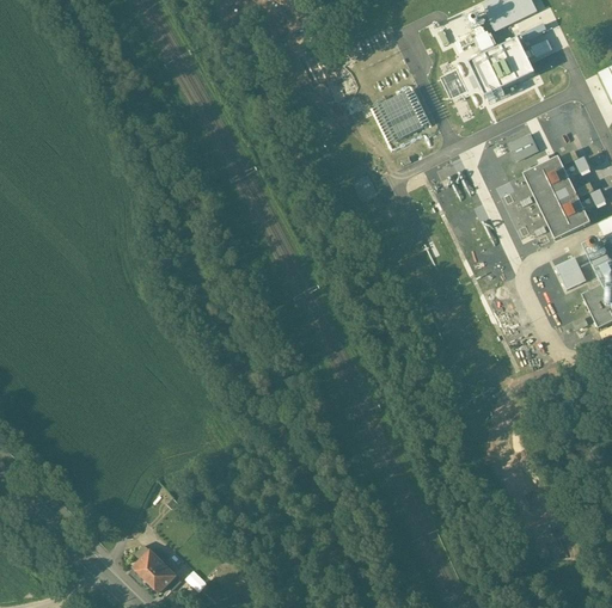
[(368,23),(372,30),(383,25),(379,18),(368,23)]
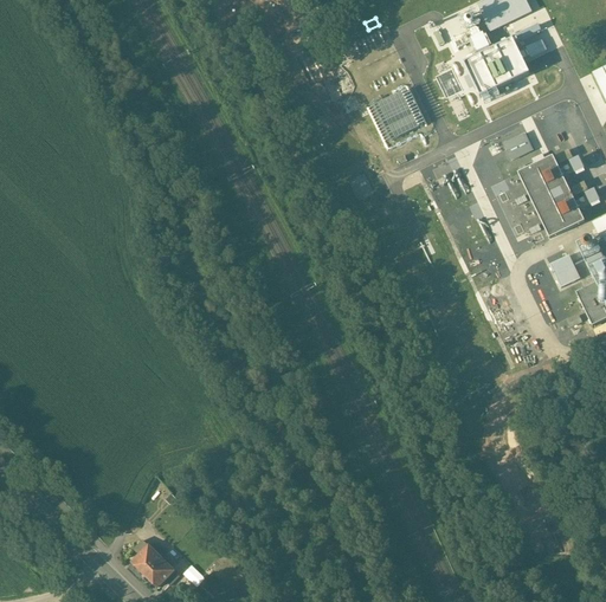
[(392,52),(386,56),(399,83),(404,81),(392,52)]
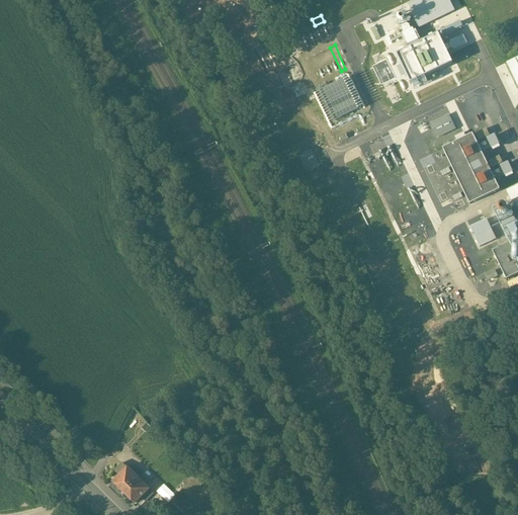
[(517,55),(508,60),(517,82),(517,55)]
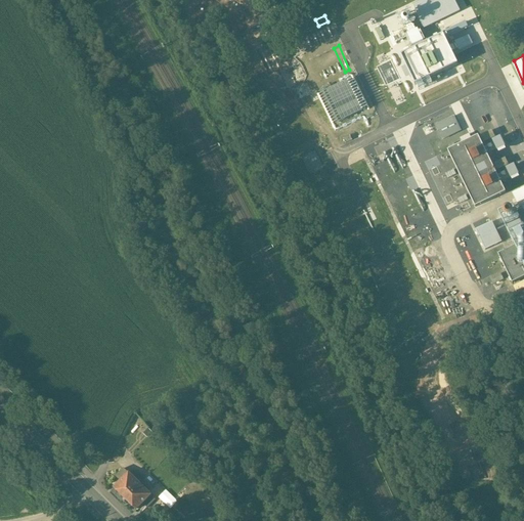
[(322,87),(337,120),(366,107),(353,75),(322,87)]
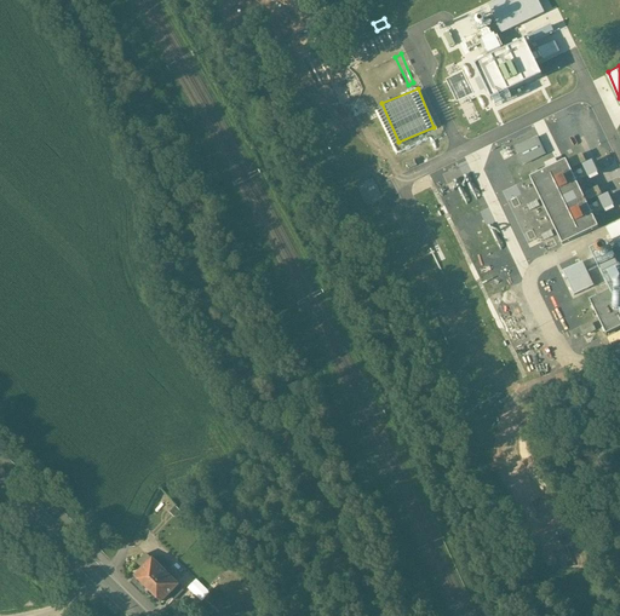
[(538,134),(516,145),(523,162),(545,151),(538,134)]
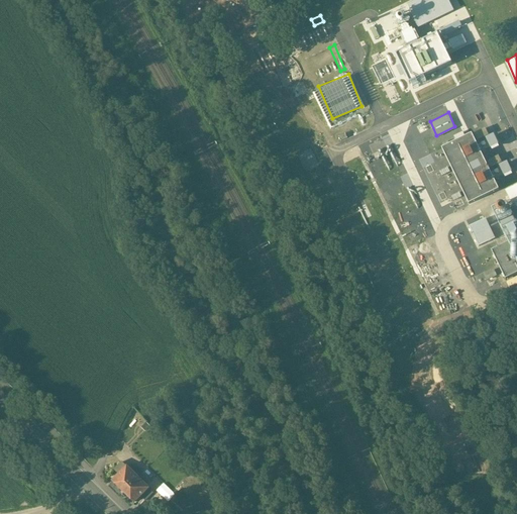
[(457,139),(467,134),(463,129),(454,134),(457,139)]
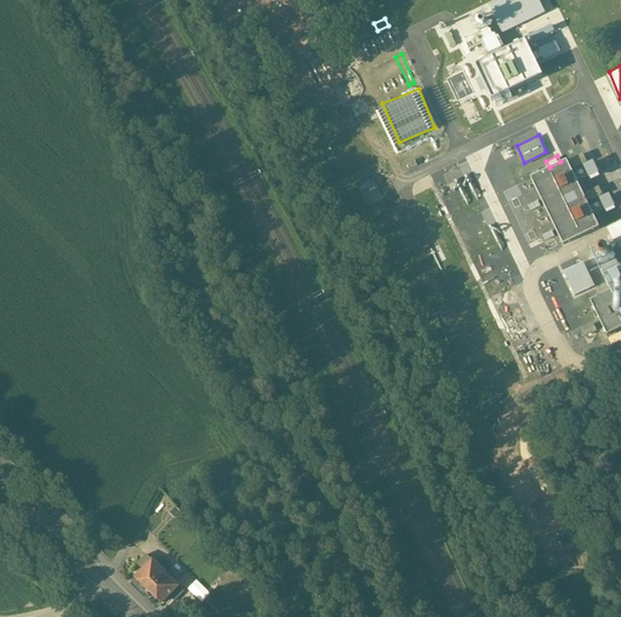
[(567,159),(531,176),(563,243),(593,229),(599,226),(593,212),(596,211),(597,213),(600,212),(599,210),(613,203),(609,195),(590,205),(577,180),(580,178),(581,181),(585,180),(584,177),(597,170),(593,163),(574,171),(567,159)]
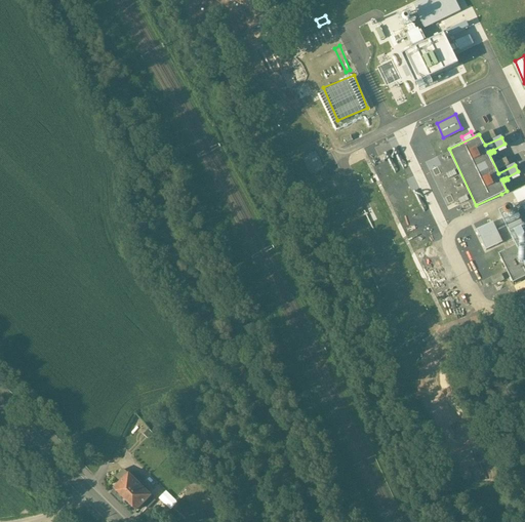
[(312,172),(324,165),(316,149),(303,155),(312,172)]
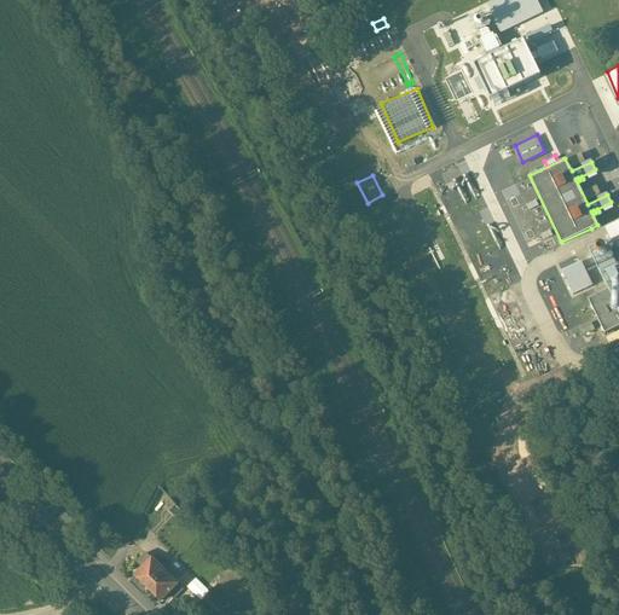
[(536,198),(526,203),(530,208),(539,203),(536,198)]
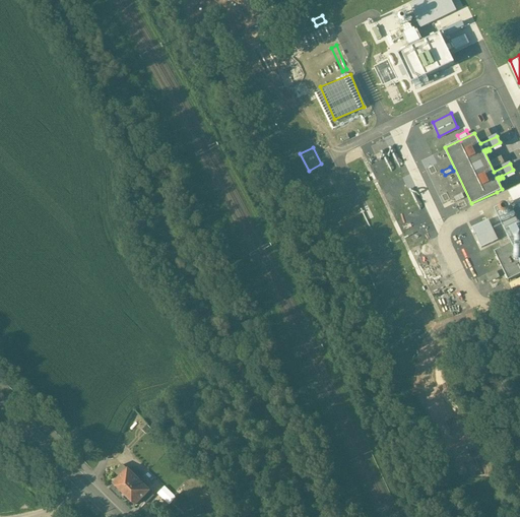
[(519,184),(510,189),(517,203),(519,201),(519,184)]
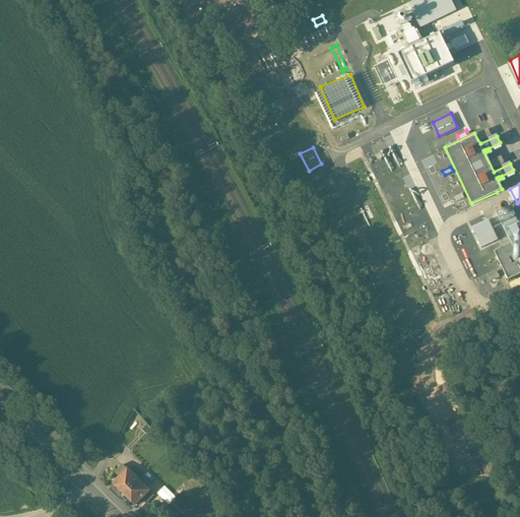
[(462,191),(455,195),(457,200),(464,196),(462,191)]
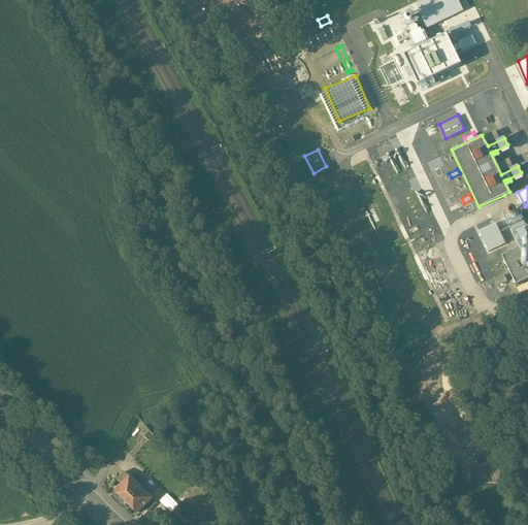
[(481,228),(490,249),(507,241),(497,221),(481,228)]
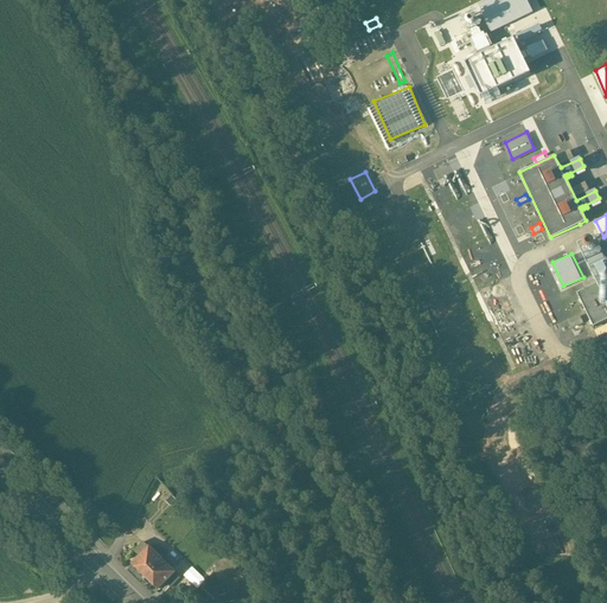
[(606,277),(577,293),(594,326),(606,320),(606,277)]
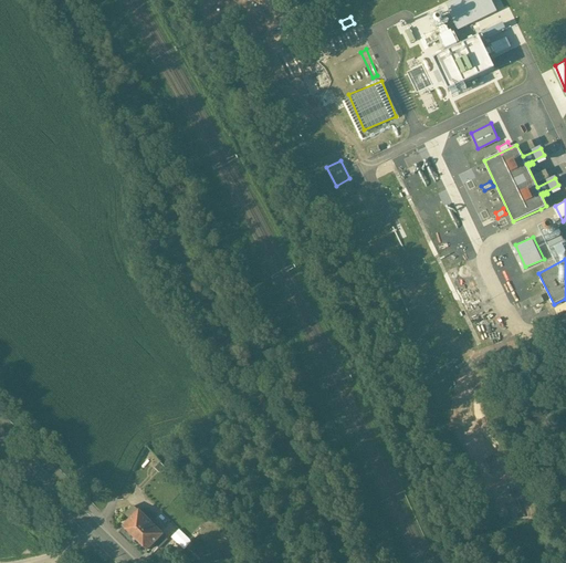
[(541,293),(530,299),(533,305),(544,300),(541,293)]
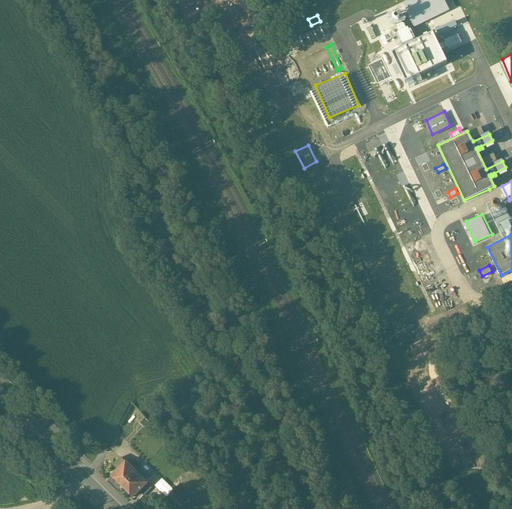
[(511,272),(502,277),(505,283),(511,279),(511,272)]
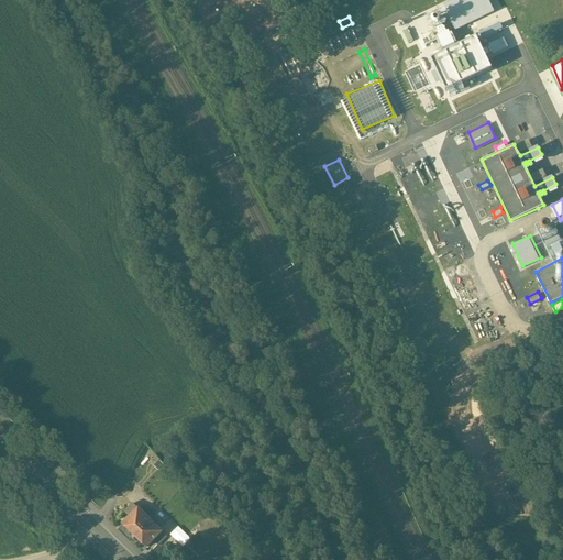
[(164,462),(155,453),(150,459),(157,468),(164,462)]
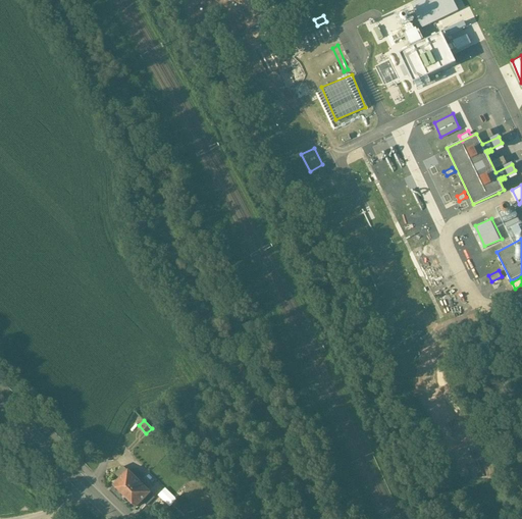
[(122,464),(115,472),(119,477),(127,469),(122,464)]
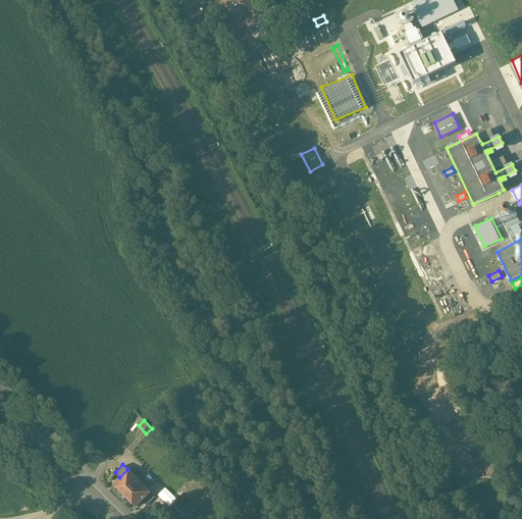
[(119,477),(113,483),(124,495),(140,479),(128,469),(127,469),(119,477)]
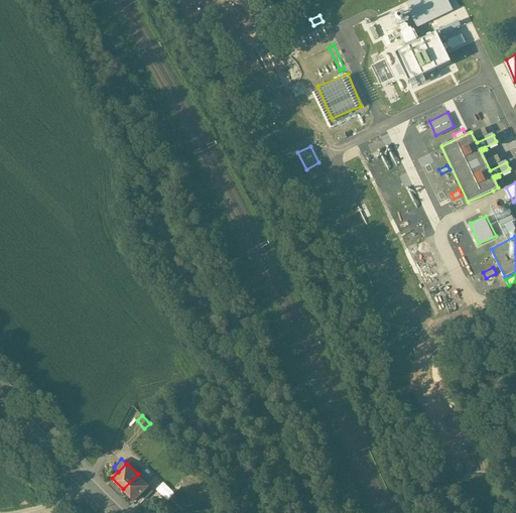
[(138,474),(123,489),(134,499),(140,493),(148,486),(148,485),(138,474)]
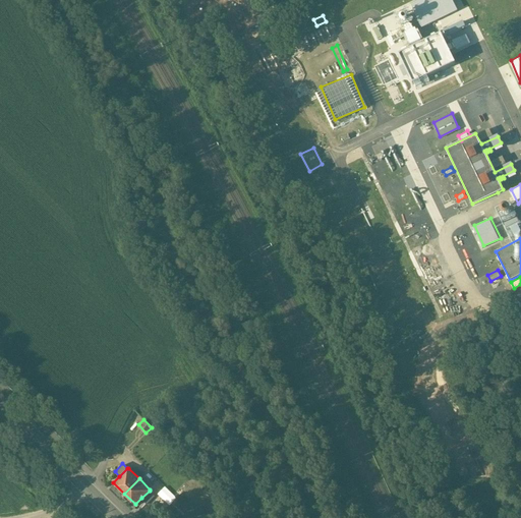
[(166,483),(159,492),(170,503),(177,495),(166,483)]
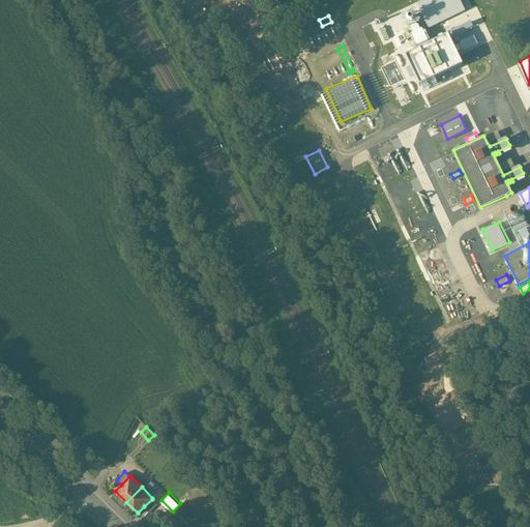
[(152,499),(144,506),(149,511),(156,503),(152,499)]
